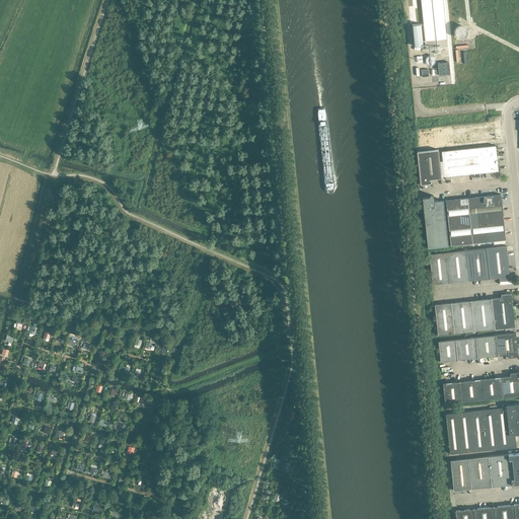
[(435,53),(439,52),(439,48),(447,47),(442,0),(421,0),(426,50),(434,49),(435,53)]
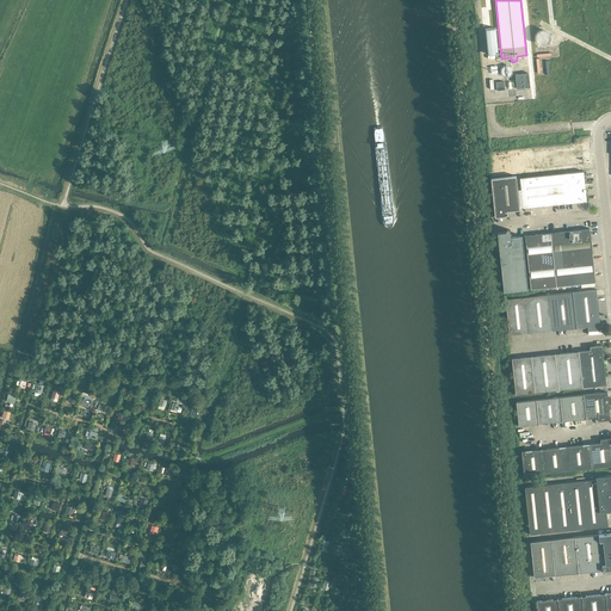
[(497,28),(487,28),(488,54),(499,53),(497,28)]
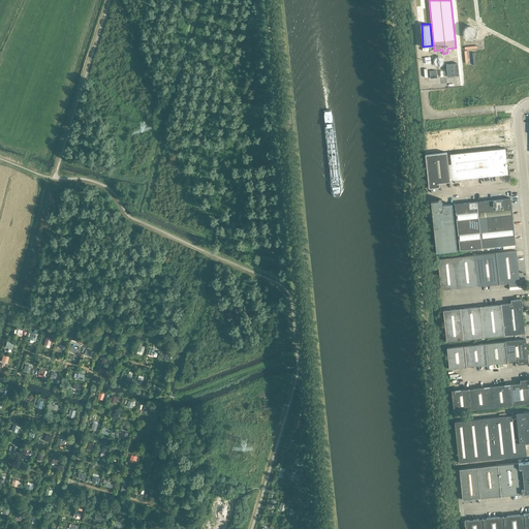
[(477,32),(477,31),(477,30),(476,28),(475,27),(473,26),(472,26),(471,25),(469,26),(468,26),(466,27),(465,28),(464,29),(464,31),(464,32),(464,33),(464,35),(465,36),(466,37),(466,38),(468,39),(469,39),(470,39),(472,39),(473,39),(474,38),(475,37),(476,36),(477,35),(477,34),(477,32)]
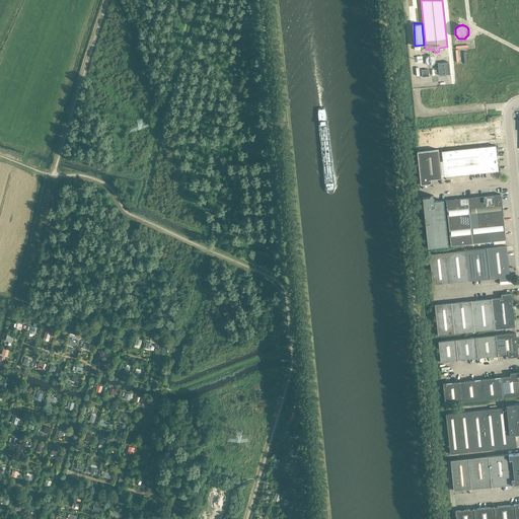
[(435,61),(435,59),(434,57),(433,57),(433,56),(431,55),(430,55),(428,56),(427,57),(426,57),(426,58),(425,59),(425,60),(425,62),(426,64),(427,65),(428,65),(430,66),(432,65),(433,65),(434,64),(435,63),(435,61)]
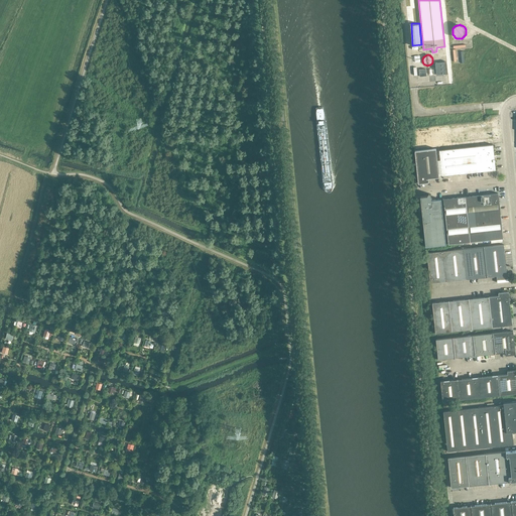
[(435,62),(436,75),(447,74),(446,61),(435,62)]
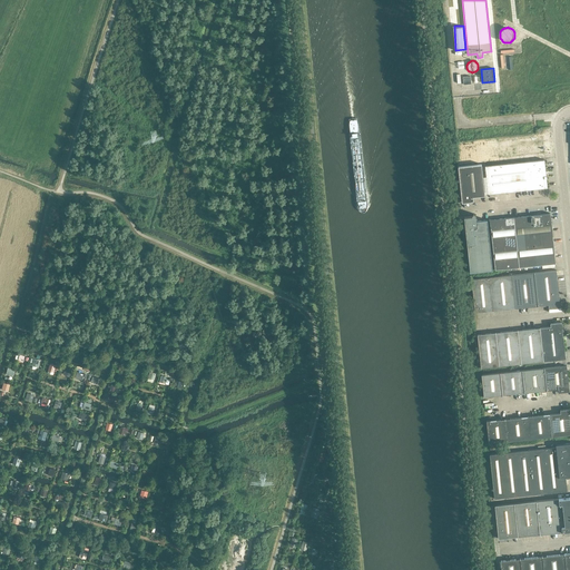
[(547,78),(551,74),(547,69),(542,74),(547,78)]
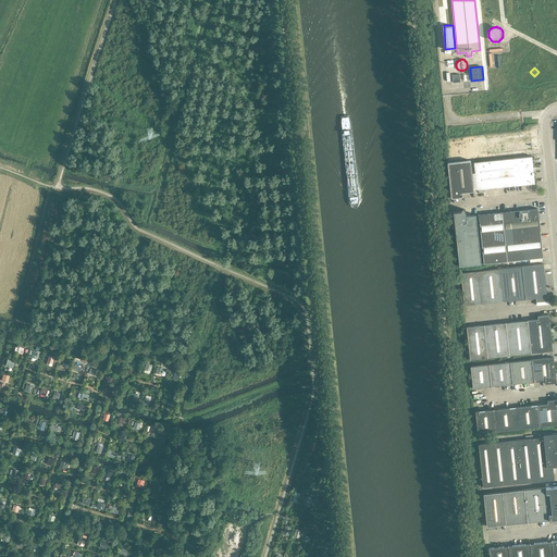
[(474,162),(477,190),(535,184),(534,174),(534,172),(532,156),(474,162)]
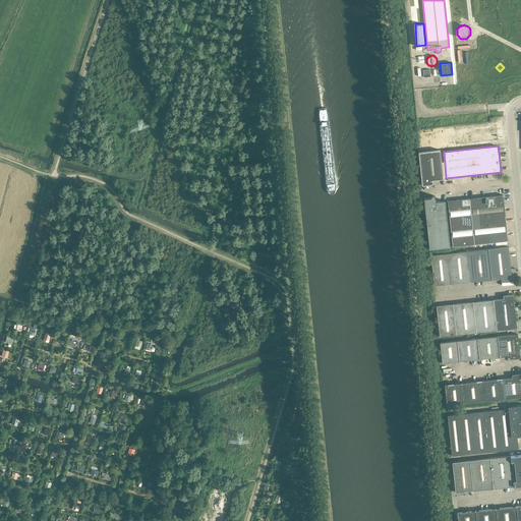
[(443,179),(443,178),(440,151),(419,153),(422,185),(432,184),(432,180),(443,179)]
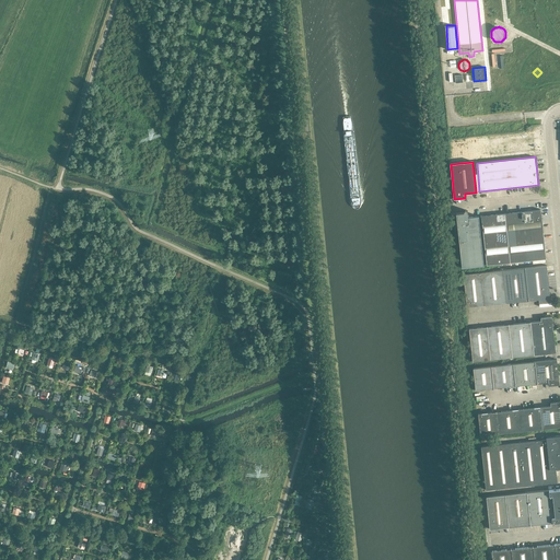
[(464,212),(456,213),(462,267),(485,265),(479,216),(467,218),(467,214),(468,214),(468,211),(467,210),(466,210),(465,210),(464,211),(464,212)]
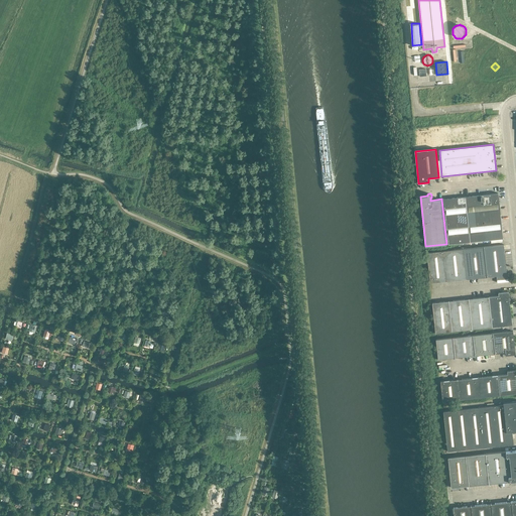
[(498,194),(443,199),(448,244),(503,238),(498,194)]
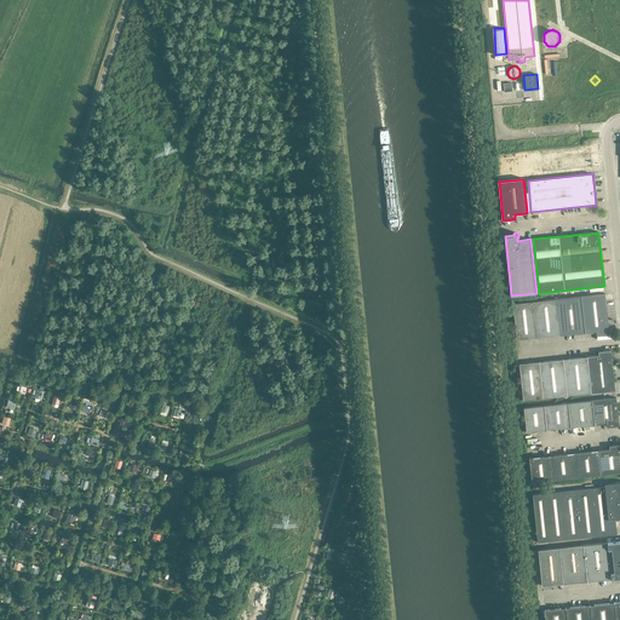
[(608,323),(606,302),(606,300),(604,293),(514,304),(517,339),(596,331),(597,334),(609,333),(608,323)]
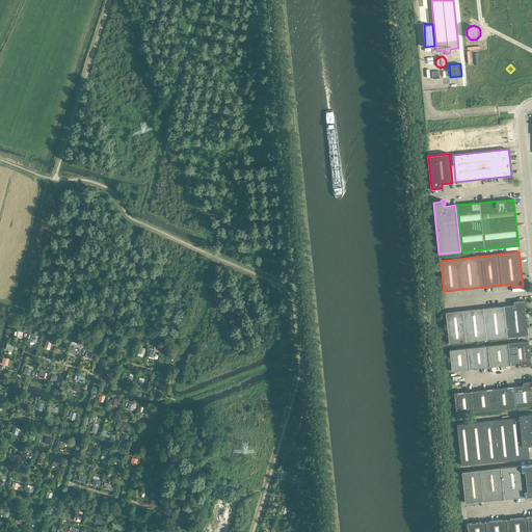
[(446,312),(449,343),(528,335),(525,310),(524,300),(513,301),(513,304),(446,312)]
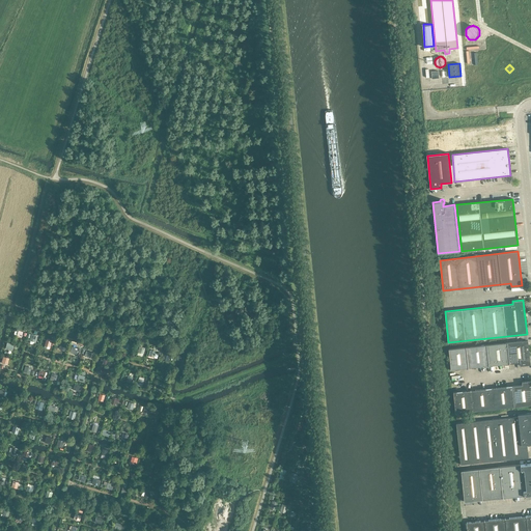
[(448,348),(451,369),(520,362),(520,365),(530,364),(528,340),(448,348)]
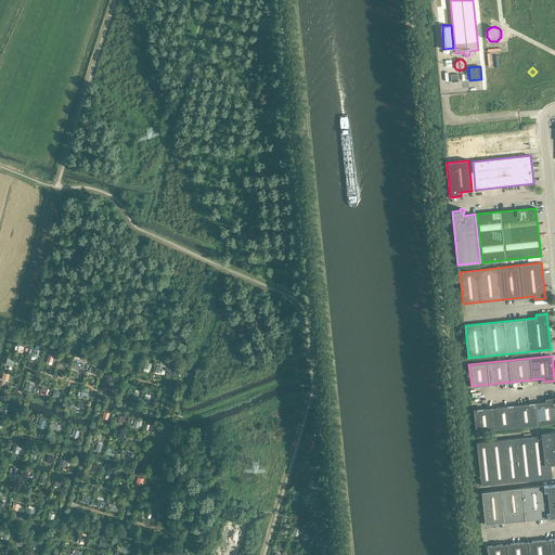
[(13,366),(15,360),(8,357),(5,364),(13,366)]
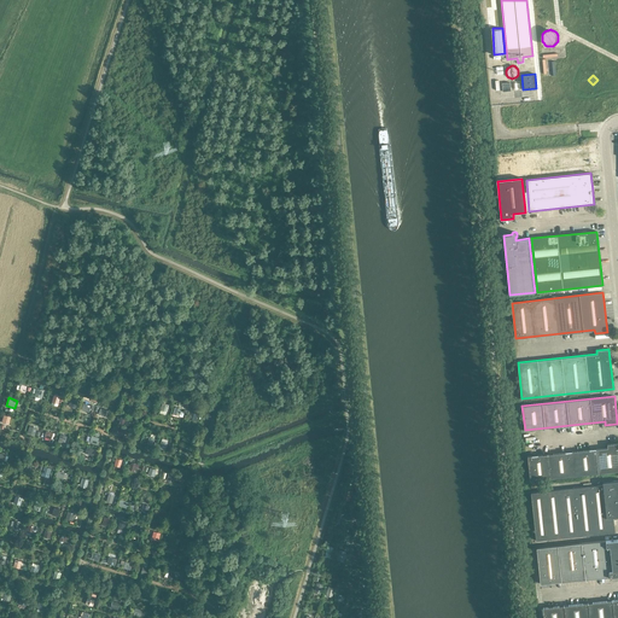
[(182,410),(182,407),(175,406),(174,414),(185,415),(185,412),(182,410)]
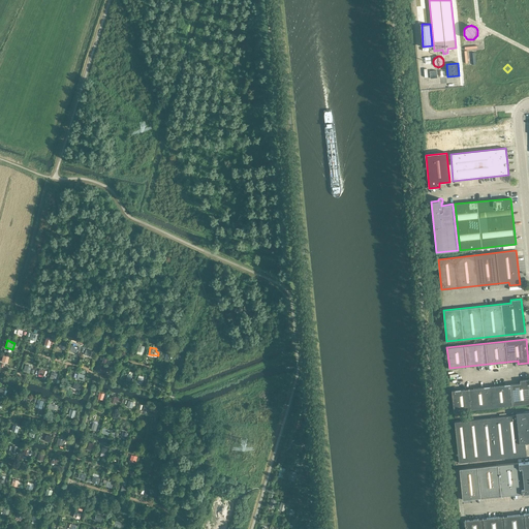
[(169,350),(161,347),(159,354),(167,356),(169,350)]
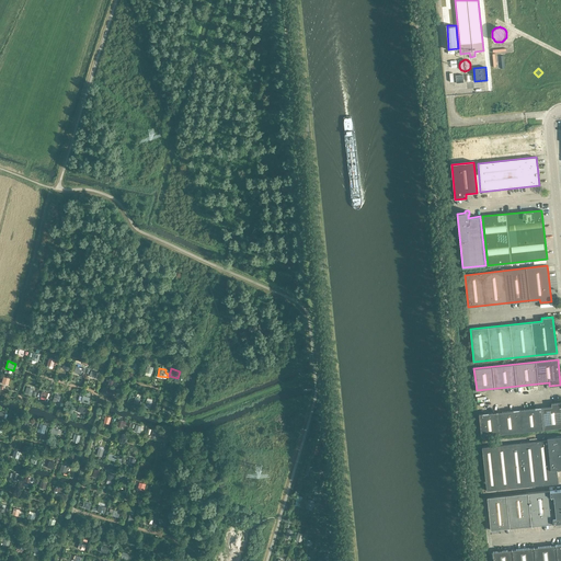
[(54,400),(59,402),(63,396),(56,393),(54,400)]
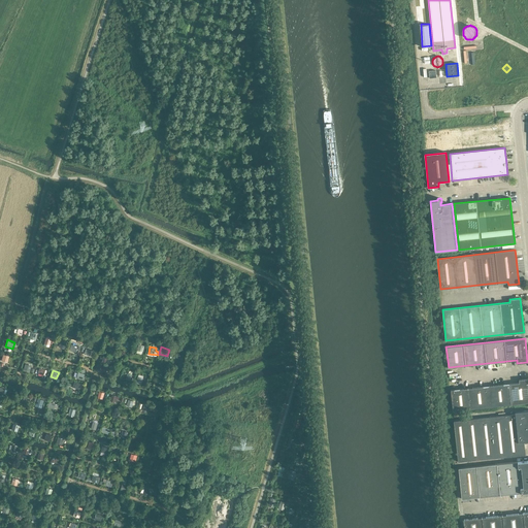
[(519,383),(451,390),(453,410),(527,402),(527,378),(519,380),(519,383)]
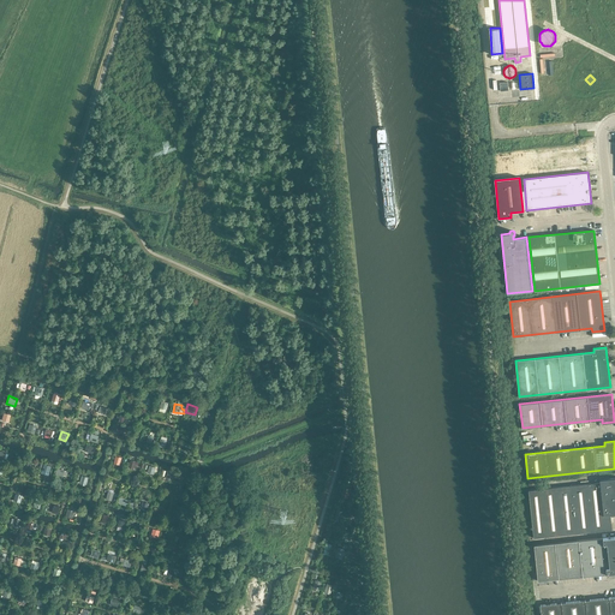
[(45,464),(42,472),(49,475),(53,466),(45,464)]
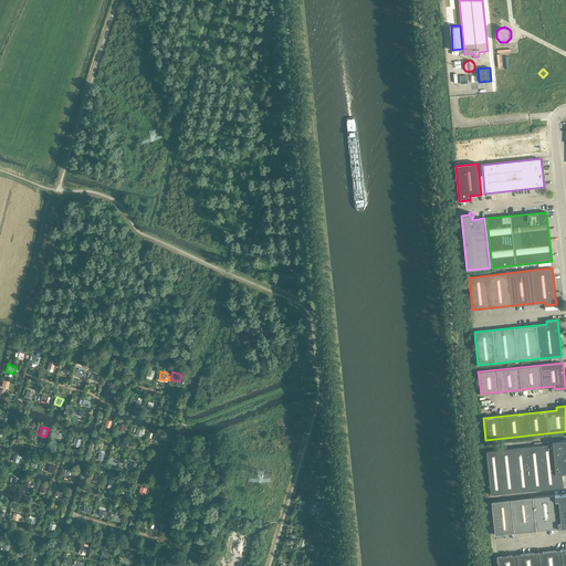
[(552,444),(513,449),(486,451),(491,495),(563,488),(562,474),(565,473),(565,439),(552,441),(552,444)]
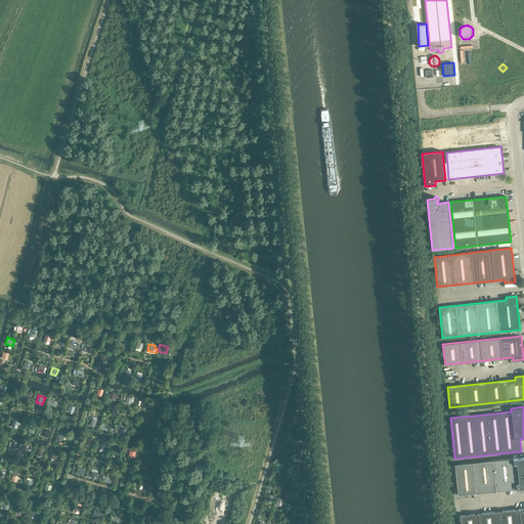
[(141,438),(143,432),(136,430),(134,437),(141,438)]
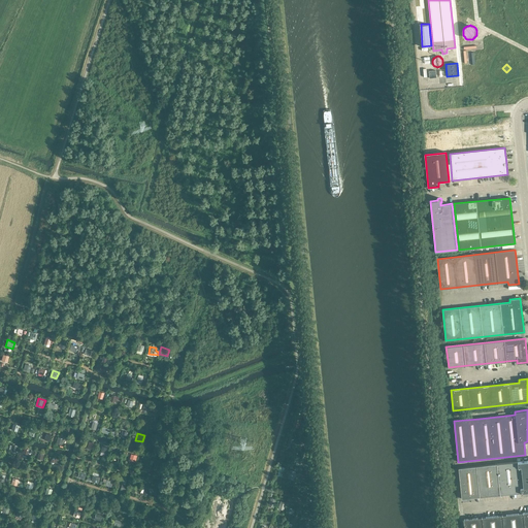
[(58,436),(56,443),(63,446),(64,438),(58,436)]
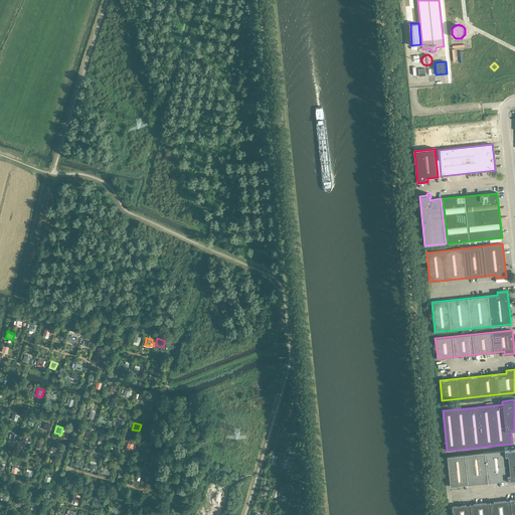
[(288,427),(283,425),(280,436),(286,438),(288,427)]
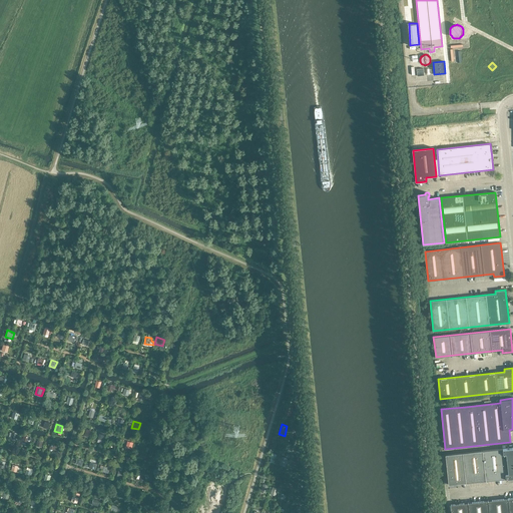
[(132,448),(134,442),(127,440),(126,447),(132,448)]
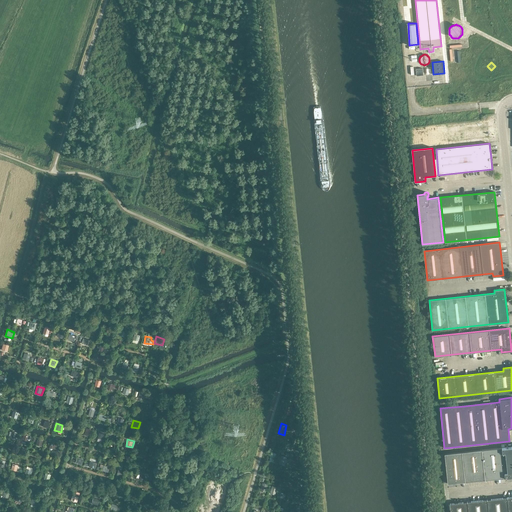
[(447,484),(464,482),(511,476),(511,446),(444,454),(447,484)]
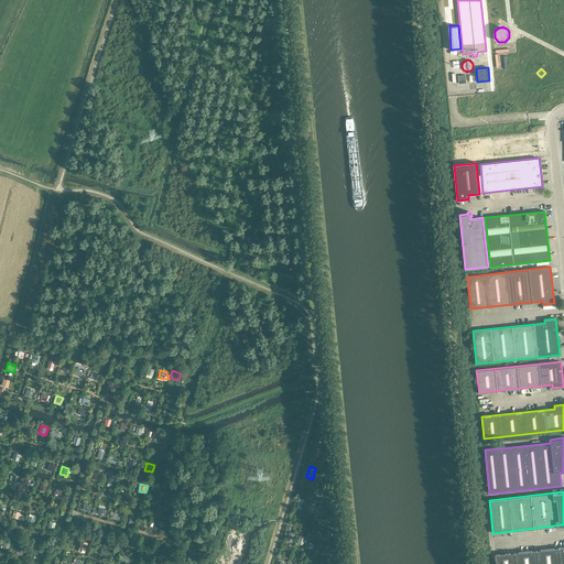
[(109,517),(120,520),(122,513),(110,510),(109,517)]
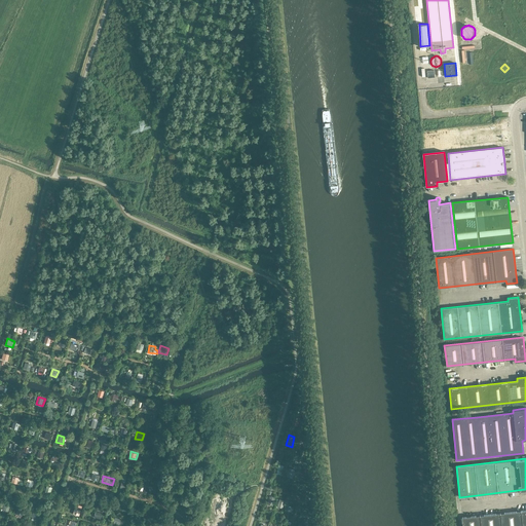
[(33,488),(35,480),(28,479),(26,486),(33,488)]
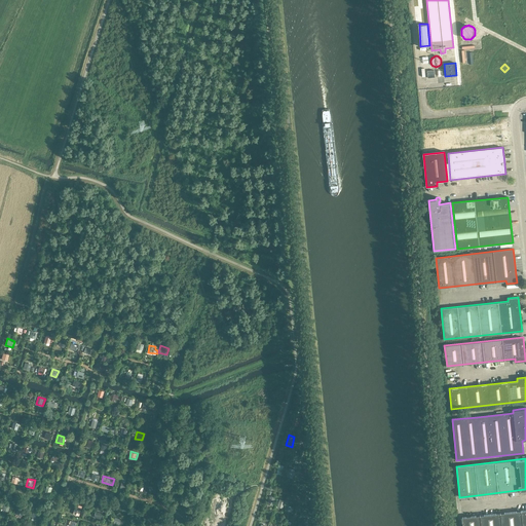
[(525,525),(525,510),(461,518),(462,525),(525,525)]
